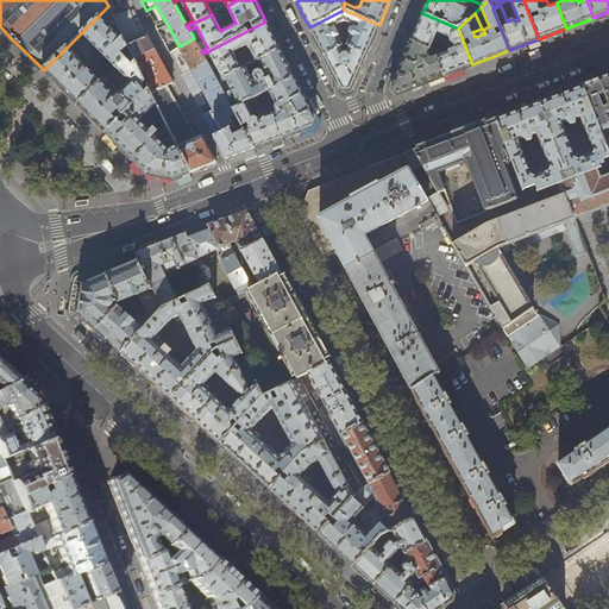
[(114,18),(108,6),(44,70),(68,95),(77,105),(105,77),(100,74),(96,77),(82,62),(96,48),(115,67),(125,57),(121,52),(127,45),(120,32),(118,35),(115,32),(119,29),(114,18)]
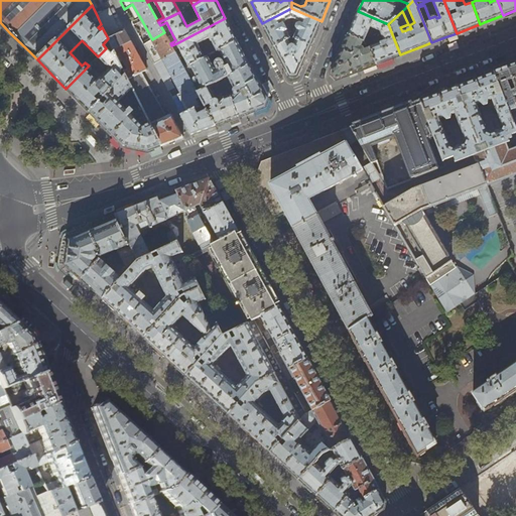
[(292,17),(291,8),(262,23),(267,32),(274,47),(288,40),(290,39),(286,32),(288,31),(284,23),(282,24),(282,23),(292,17)]
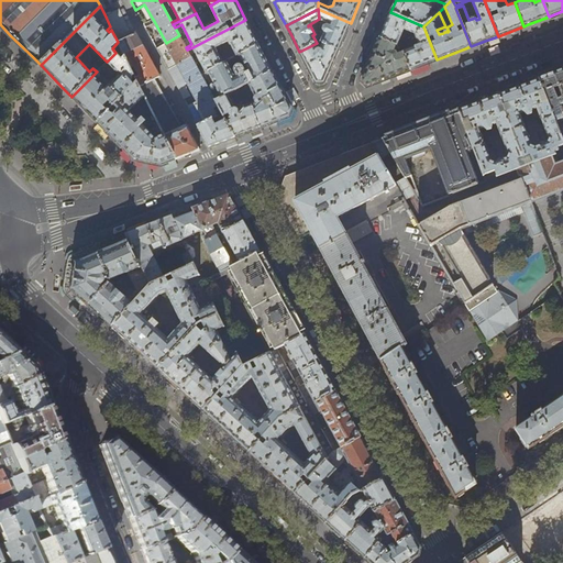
[(318,9),(319,19),(329,23),(329,25),(328,25),(324,25),(323,30),(324,32),(324,33),(321,42),(324,44),(339,50),(344,37),(351,23),(318,9)]
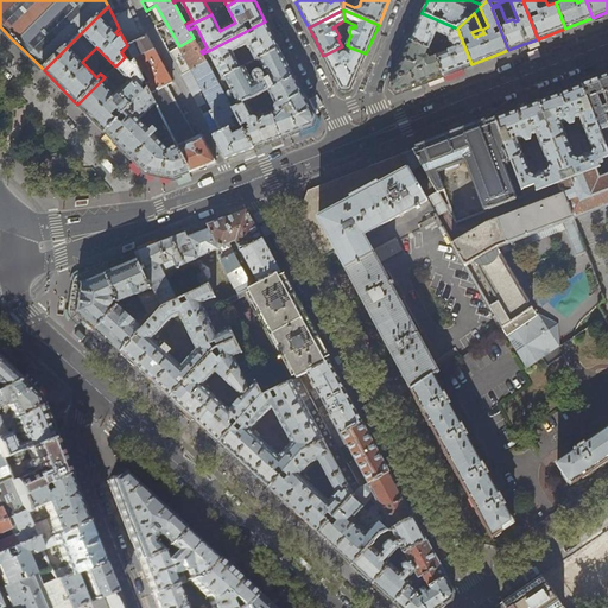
[(130,16),(127,11),(124,13),(114,18),(119,29),(120,32),(127,45),(141,38),(139,32),(135,27),(133,21),(130,16)]
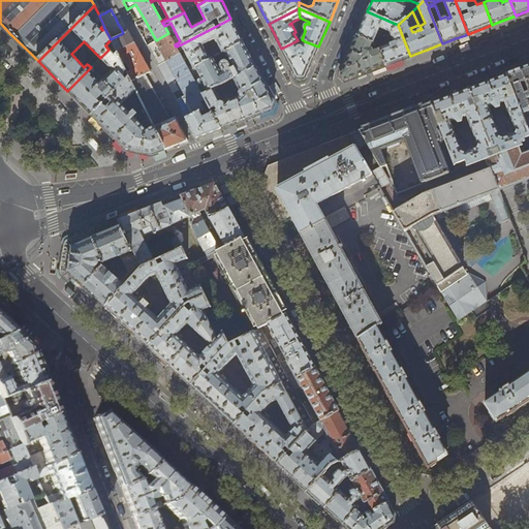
[(391,32),(398,25),(367,11),(366,16),(356,36),(372,42),(373,42),(380,28),(391,32)]
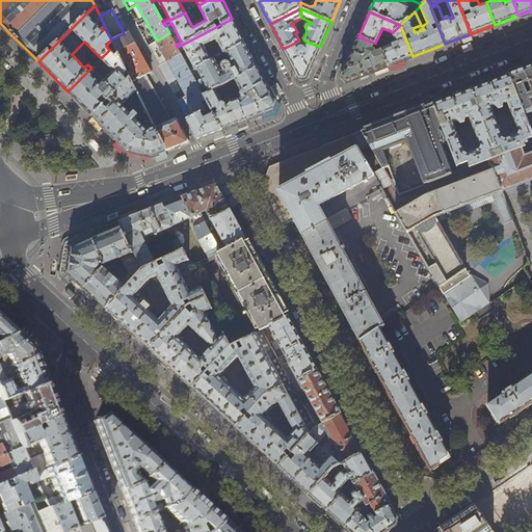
[(237,29),(232,19),(182,45),(194,69),(210,60),(202,44),(214,36),(216,43),(217,43),(223,54),(244,43),(237,29)]
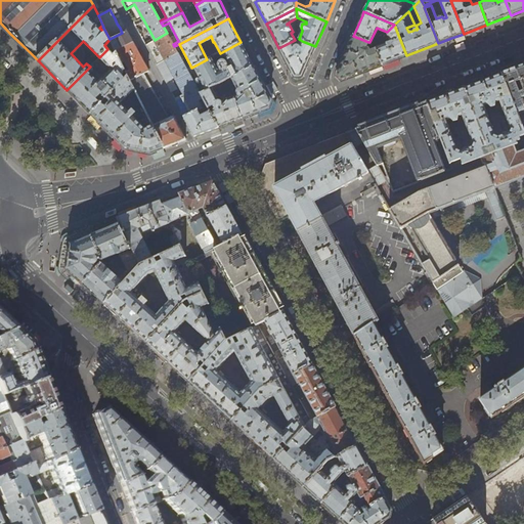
[(406,55),(394,25),(387,32),(387,33),(390,42),(376,48),(376,49),(382,64),(402,57),(406,55)]
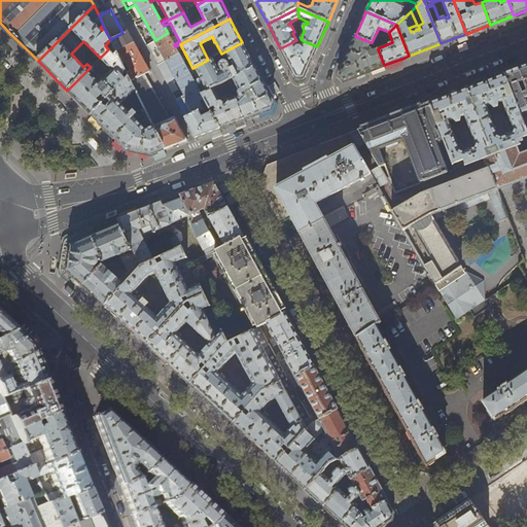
[(133,41),(128,31),(123,33),(110,39),(112,44),(116,51),(134,42),(133,41)]
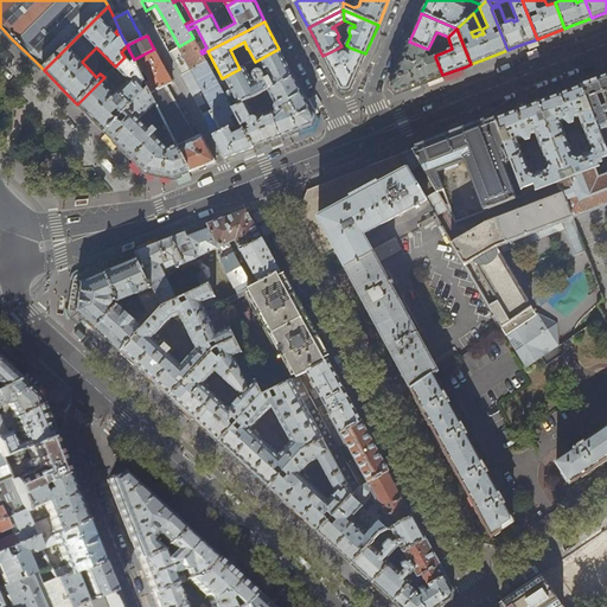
[(200,51),(193,38),(179,46),(168,52),(180,74),(180,75),(205,59),(202,53),(200,51)]
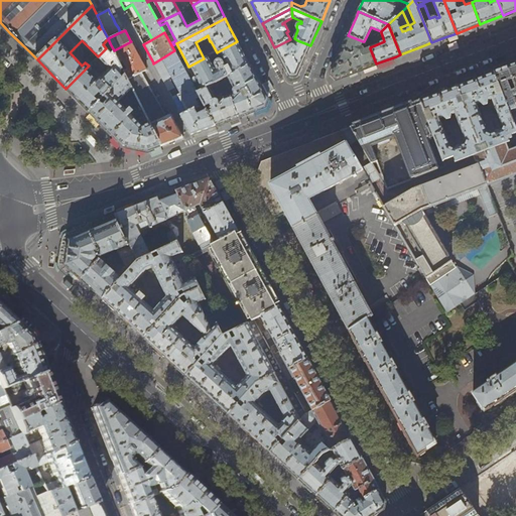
[(361,47),(363,41),(348,35),(343,47),(332,74),(337,79),(361,70),(376,63),(370,48),(364,51),(364,49),(363,48),(361,47)]
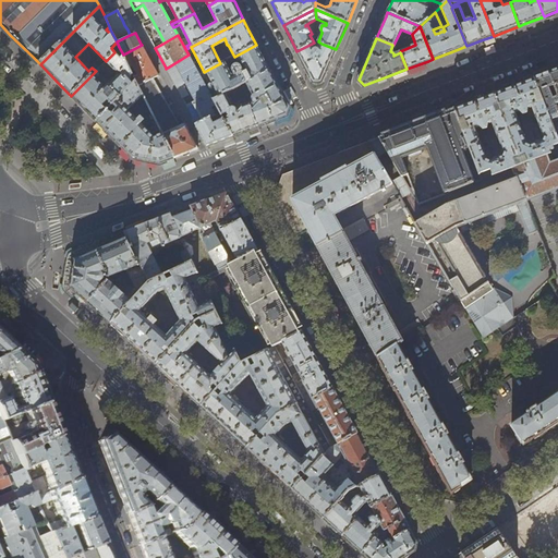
[(330,62),(336,49),(322,44),(319,49),(318,49),(317,49),(316,49),(315,49),(312,44),(296,51),(302,62),(314,83),(322,83),(330,62)]
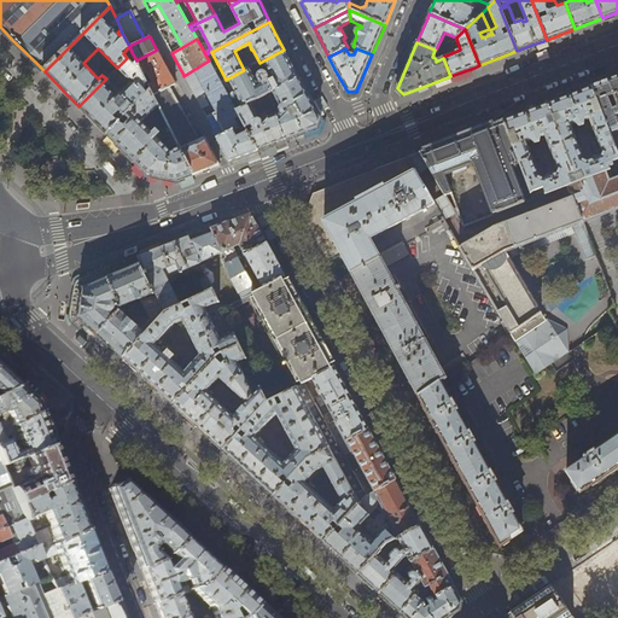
[(158,53),(157,50),(136,60),(136,62),(139,68),(151,91),(152,94),(175,83),(170,74),(165,66),(158,53)]
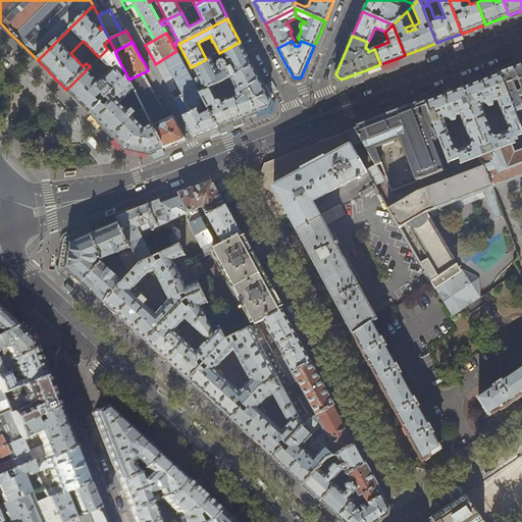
[(219,53),(206,59),(191,67),(187,69),(188,72),(195,69),(205,90),(211,88),(219,83),(224,80),(230,76),(253,65),(250,60),(240,42),(219,53)]
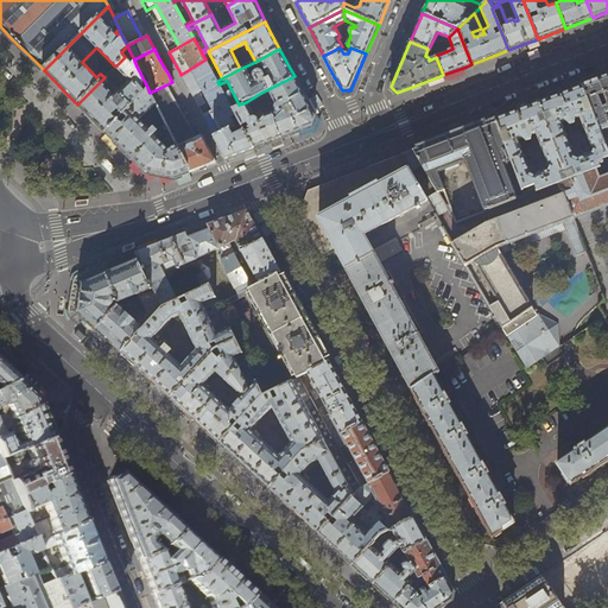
[(132,63),(125,57),(115,67),(130,81),(115,96),(105,86),(108,82),(105,77),(77,105),(88,115),(106,133),(149,89),(137,67),(134,61),(132,63)]
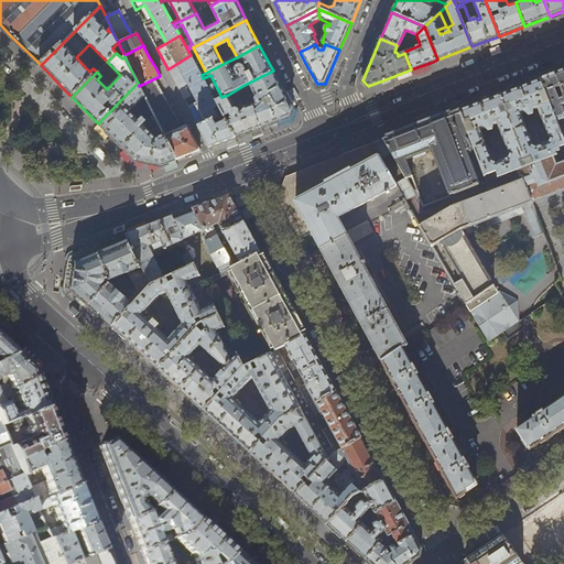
[(191,55),(167,69),(184,99),(191,96),(185,85),(187,84),(196,99),(186,105),(198,127),(223,114),(215,100),(203,78),(202,75),(191,55)]
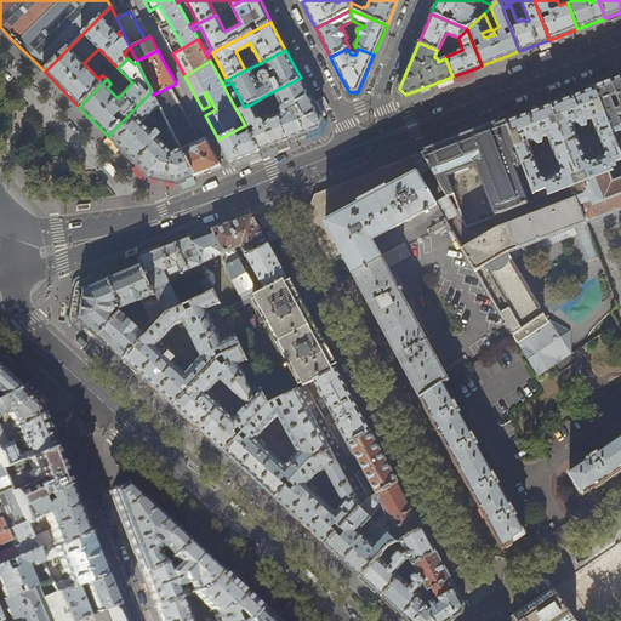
[(620,77),(594,87),(620,154),(620,77)]
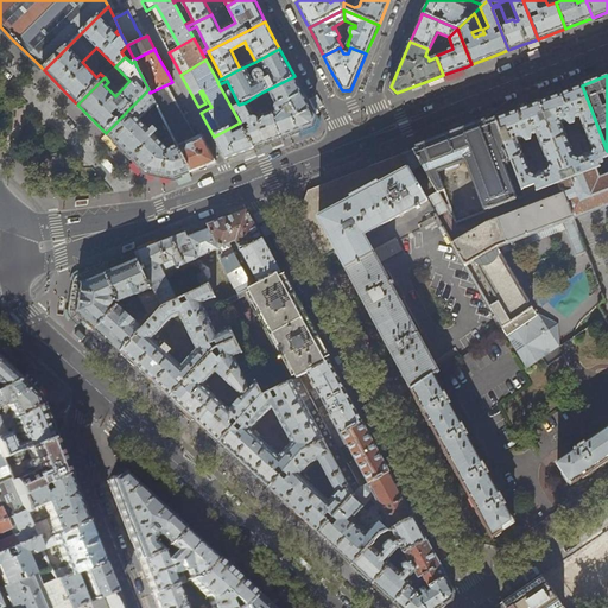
[(304,96),(295,76),(268,89),(272,96),(270,97),(272,102),(274,101),(277,105),(276,109),(277,112),(272,113),(271,113),(282,138),(298,131),(312,126),(314,122),(316,118),(304,96)]
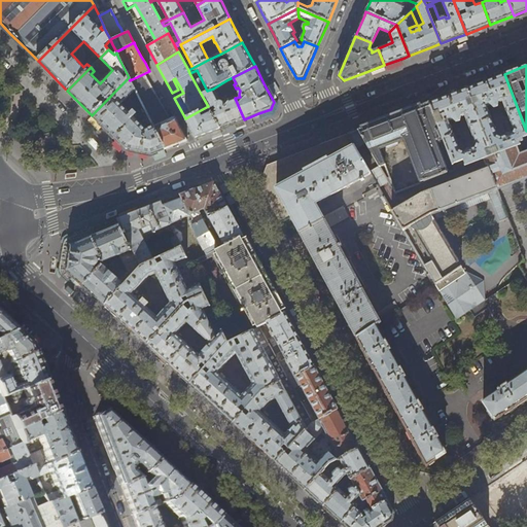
[(147,77),(145,74),(149,71),(130,80),(135,90),(147,114),(153,127),(160,124),(161,123),(174,117),(174,116),(169,118),(165,111),(161,104),(157,98),(154,92),(150,84),(147,77)]
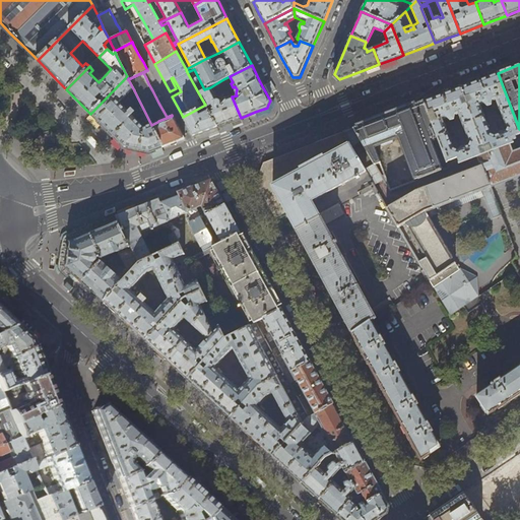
[(486,153),(509,144),(519,139),(519,129),(498,73),(463,86),(460,87),(486,153)]
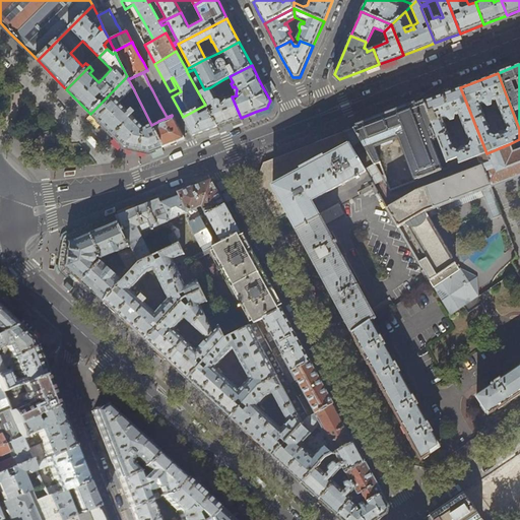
[(133,88),(128,79),(127,76),(90,114),(105,129),(124,147),(148,153),(156,150),(163,147),(151,125),(145,113),(140,115),(146,127),(143,128),(119,103),(133,88)]
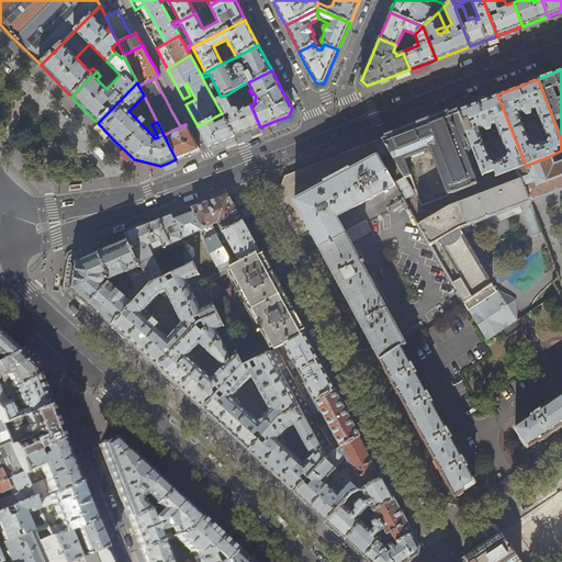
[(251,104),(242,86),(236,89),(242,101),(237,103),(239,110),(238,110),(237,109),(235,108),(227,94),(221,97),(214,100),(222,113),(235,137),(247,133),(260,127),(250,104),(251,104)]
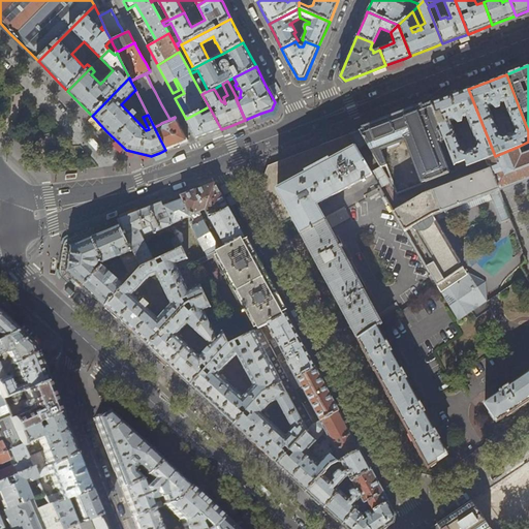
[(275,95),(280,92),(274,81),(269,84),(275,95)]
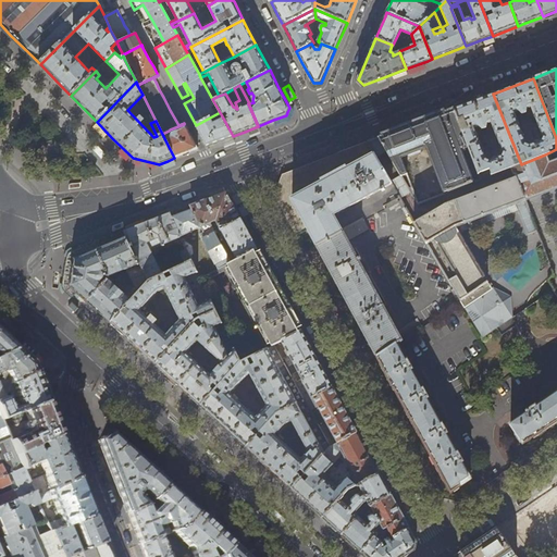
[(512,166),(521,164),(493,94),(490,95),(454,109),(468,145),(481,180),(512,166)]
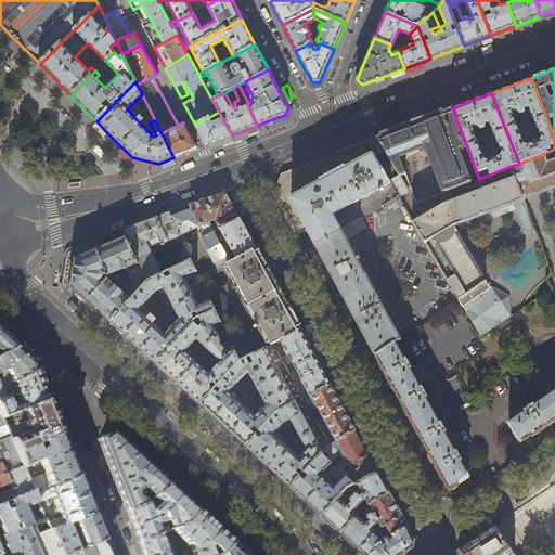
[(404,127),(377,137),(388,155),(416,203),(427,199),(409,150),(428,142),(448,191),(472,182),(457,147),(466,144),(452,108),(440,113),(404,127)]
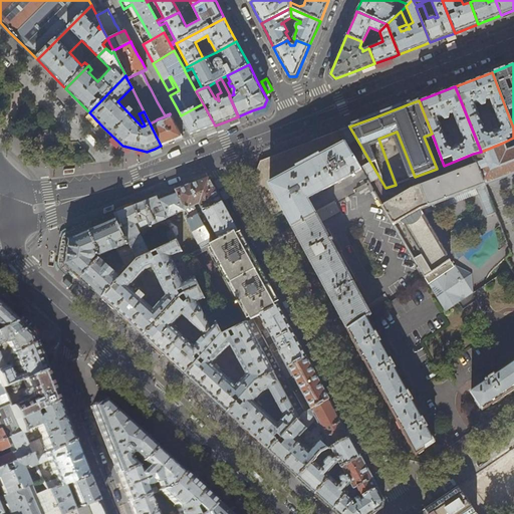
[(203,103),(181,115),(191,135),(202,131),(215,125),(203,103)]
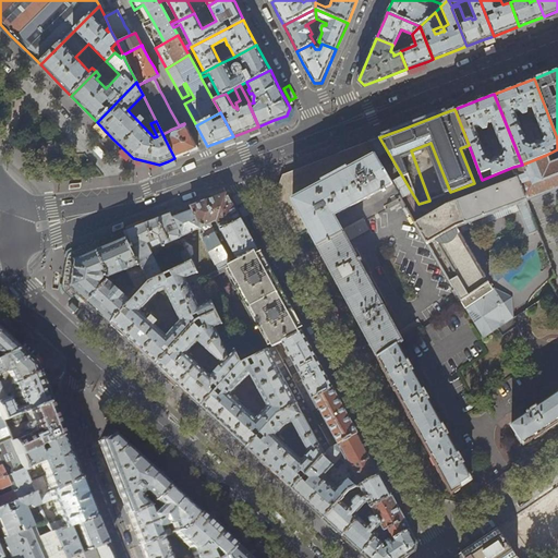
[(184,124),(170,130),(169,131),(162,134),(174,158),(186,154),(198,149),(191,136),(184,124)]
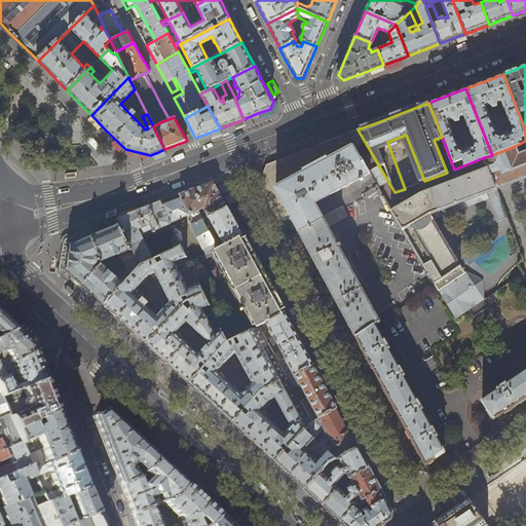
[(352,132),(346,134),(352,145),(358,152),(368,147),(358,129),(352,132)]
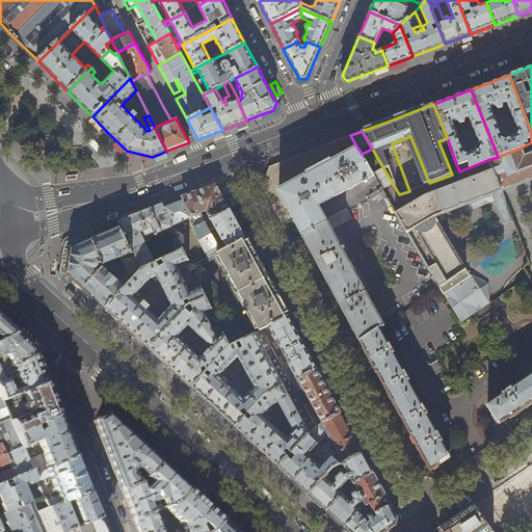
[(318,206),(362,182),(363,184),(368,181),(367,179),(374,176),(362,154),(356,147),(350,135),(313,150),(269,167),(262,186),(272,205),(282,222),(293,216),(331,287),(361,341),(379,328),(383,325),(346,258),(349,256),(344,246),(341,247),(318,206)]
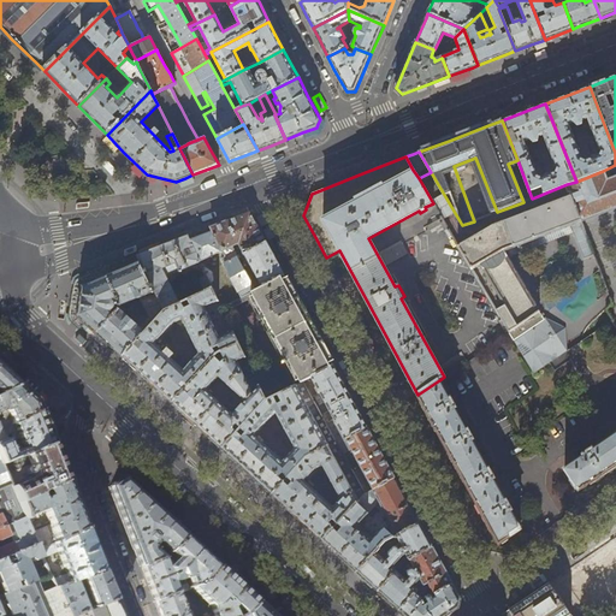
[(504,252),(570,226),(584,259),(593,255),(580,221),(615,207),(615,177),(606,181),(603,171),(576,182),(567,184),(570,196),(493,225),(458,246),(472,270),(480,265),(505,307),(497,312),(502,320),(509,332),(510,333),(540,313),(504,252)]
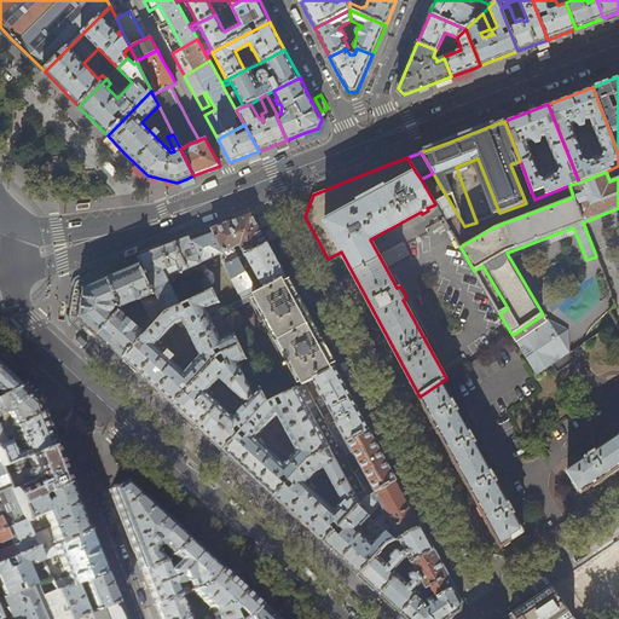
[(213,233),(224,253),(233,249),(241,246),(261,284),(259,285),(253,275),(249,276),(258,291),(285,277),(278,264),(260,231),(252,214),(231,221),(212,229),(213,233)]
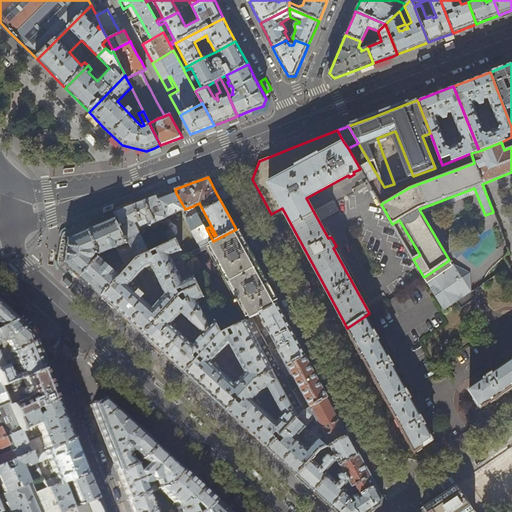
[(375,195),(367,182),(352,190),(354,193),(357,191),(359,193),(363,191),(364,193),(369,191),(373,196),(375,195)]
